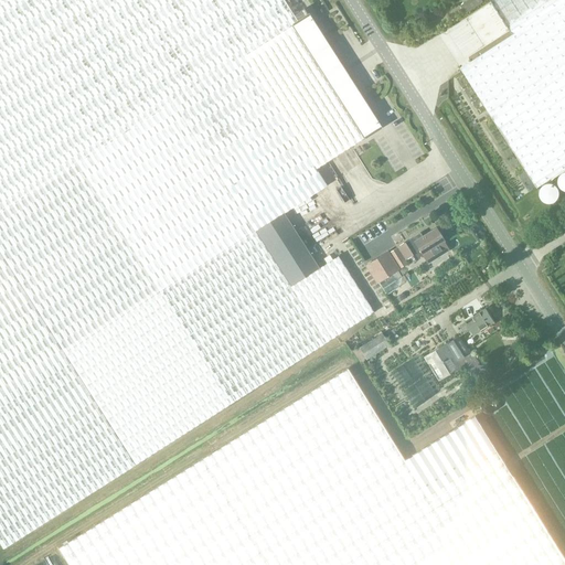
[(297,21),(283,0),(0,0),(0,542),(3,548),(374,312),(338,256),(319,268),(284,213),(328,185),(317,169),(364,138),(380,128),(307,14),(297,21)]
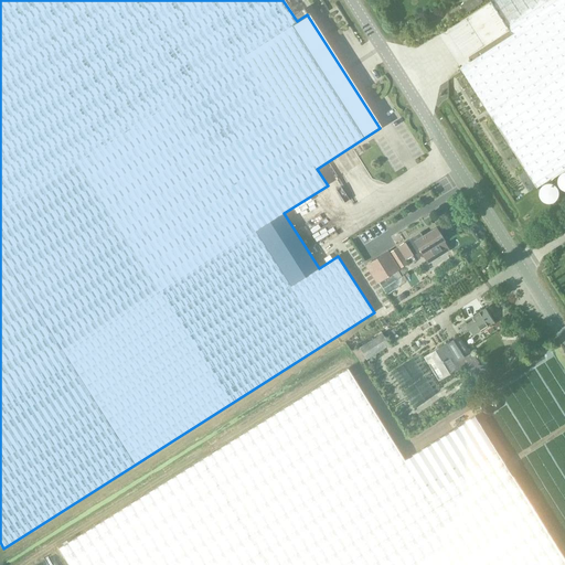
[(564,0),(491,0),(513,33),(460,67),(537,188),(564,169),(564,0)]
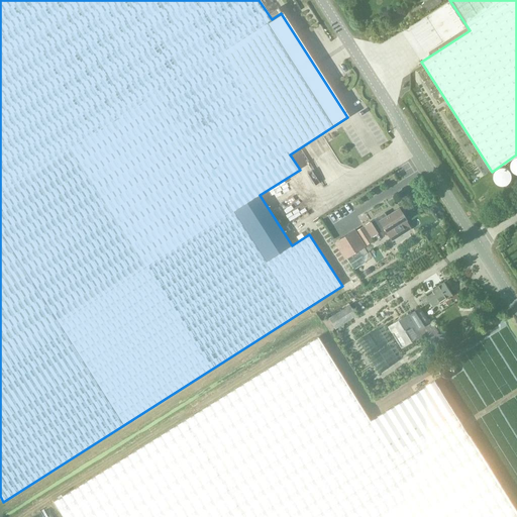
[(385,213),(363,226),(371,238),(377,234),(380,238),(387,234),(390,239),(394,236),(395,238),(406,232),(405,230),(409,227),(405,221),(406,221),(398,209),(387,216),(385,213)]
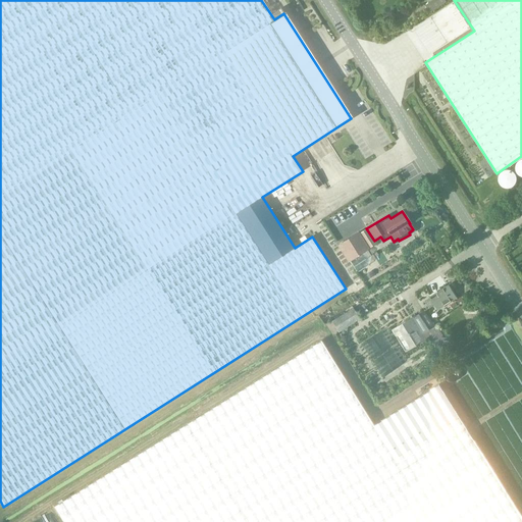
[(368,249),(358,233),(357,232),(337,246),(348,262),(368,249)]
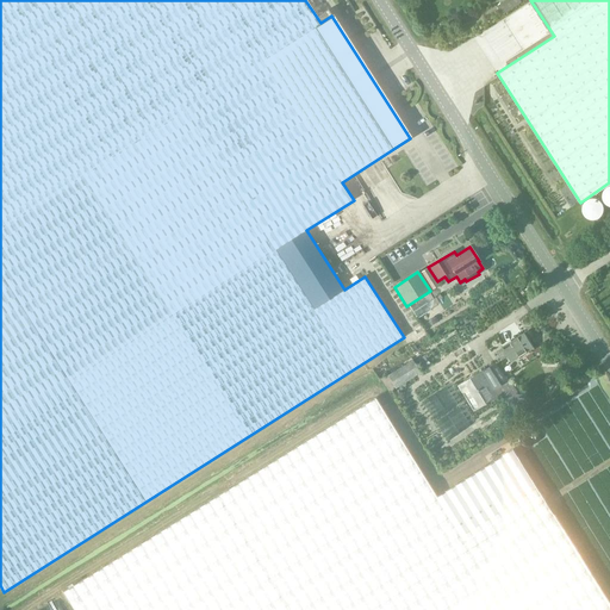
[(511,362),(534,347),(524,334),(503,348),(503,349),(497,353),(502,360),(508,356),(511,362)]
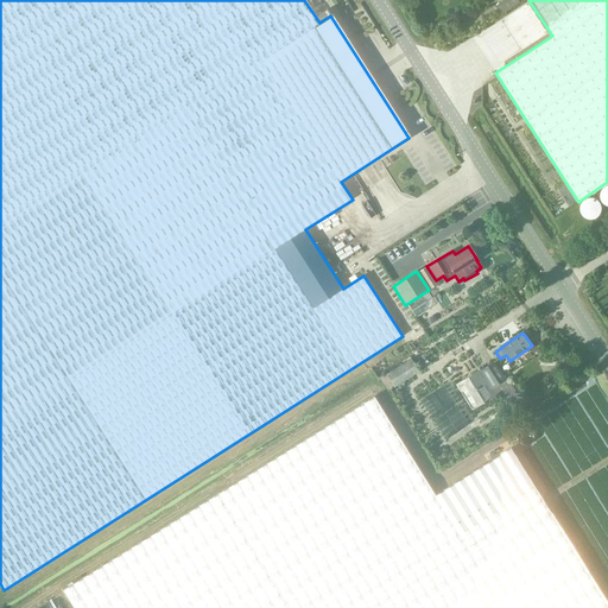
[(394,388),(419,373),(411,360),(386,375),(394,388)]
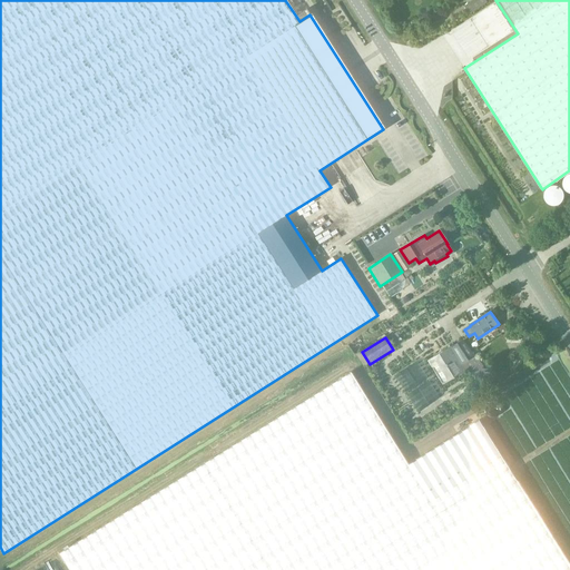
[(428,361),(443,385),(465,372),(450,347),(428,361)]
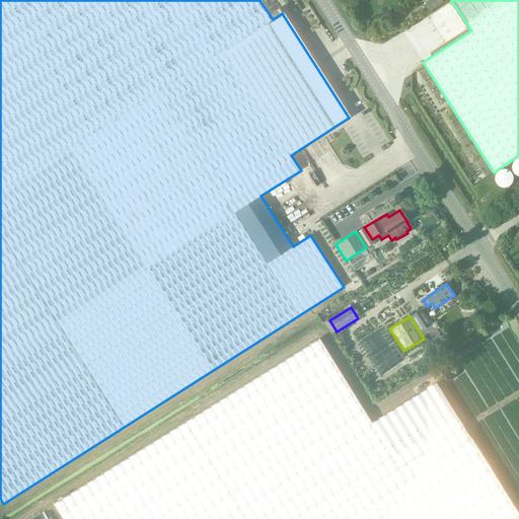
[(57,508),(63,518),(518,518),(518,513),(436,381),(371,423),(317,339),(57,508)]
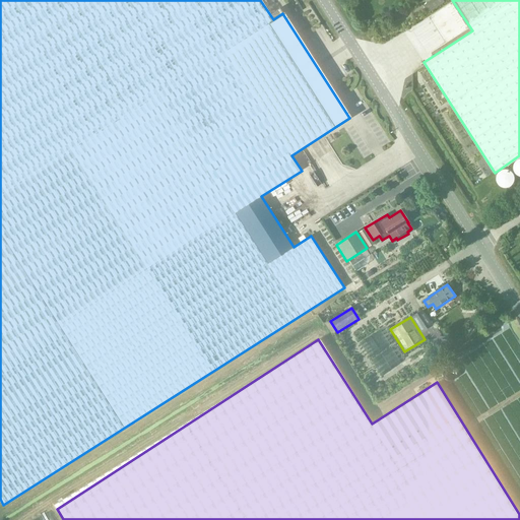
[(374,354),(387,375),(397,369),(384,347),(374,354)]
